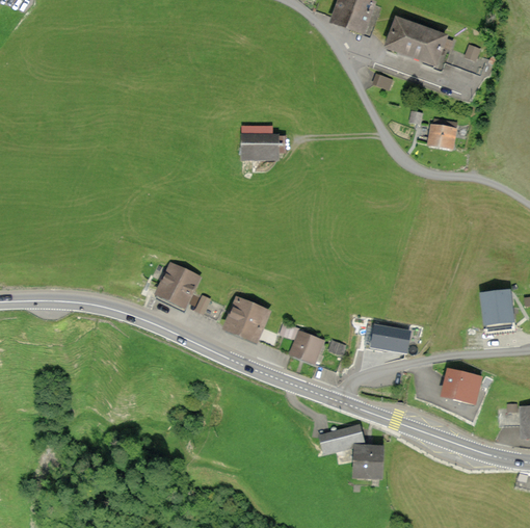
[(342,0),(336,16),(364,26),(372,0),(342,0)]
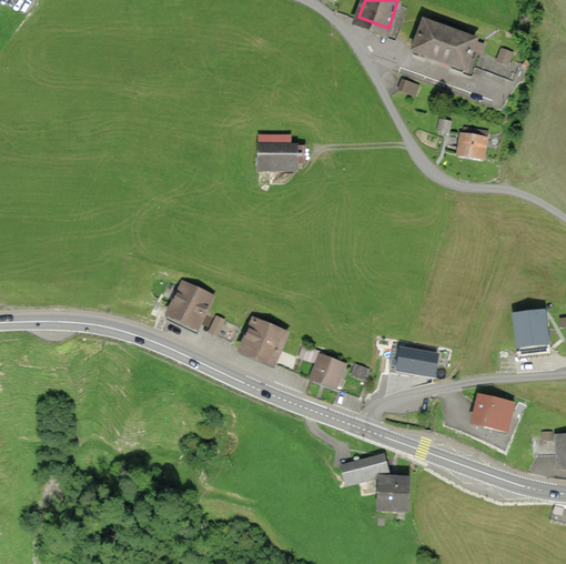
[(477,37),(420,18),(408,52),(466,71),(477,37)]
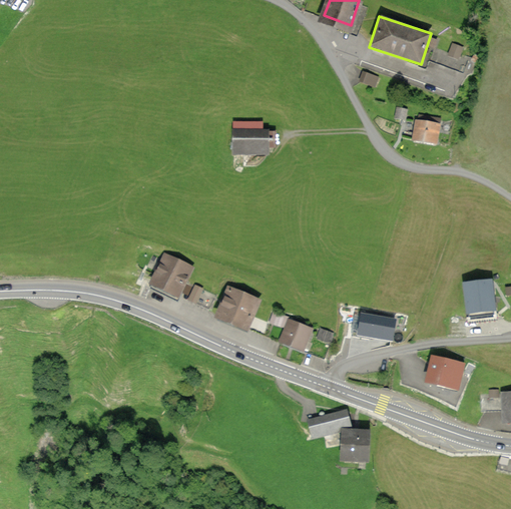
[(442,123),(415,118),(411,137),(439,142),(442,123)]
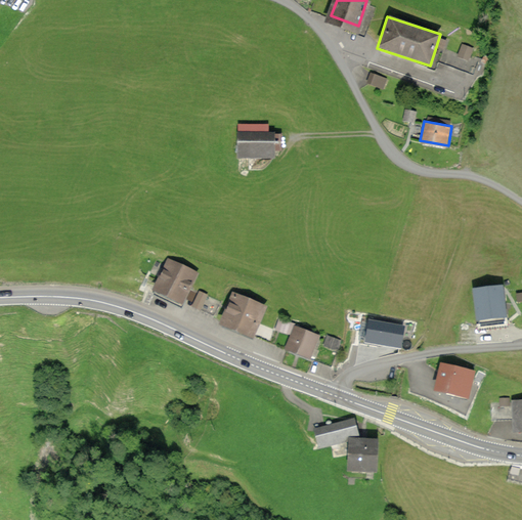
[(274,129),(236,129),(236,158),(273,158),(274,129)]
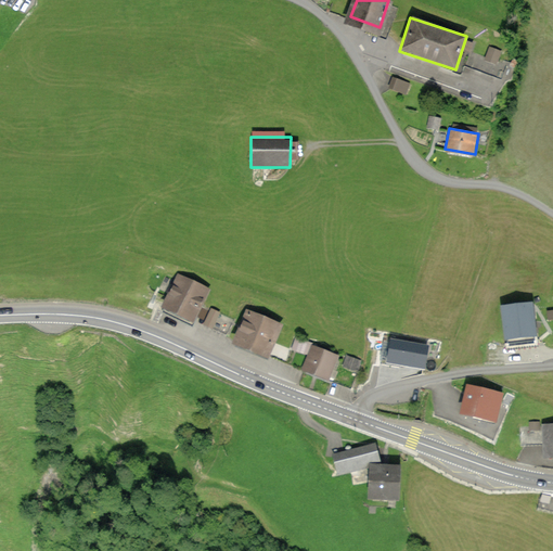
[(207,285),(181,273),(167,305),(193,317),(207,285)]
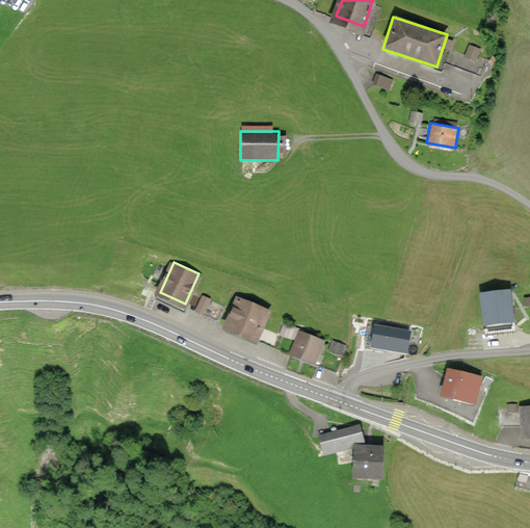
[(510,290),(477,293),(481,327),(514,323),(510,290)]
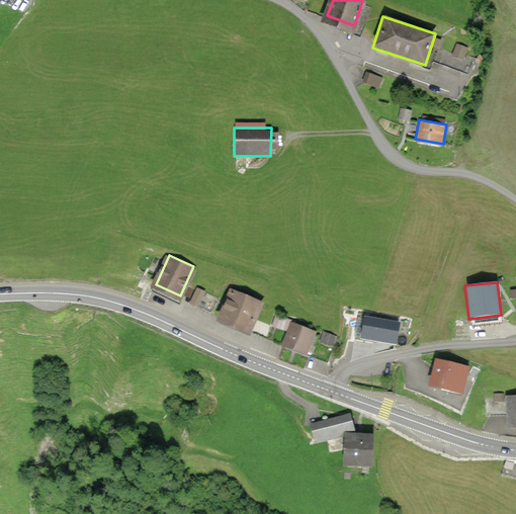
[(206,294),(197,289),(190,305),(198,309),(206,294)]
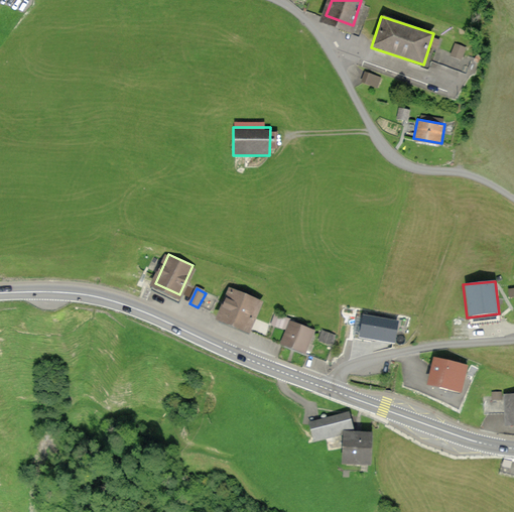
[(260,299),(234,289),(223,315),(250,327),(260,299)]
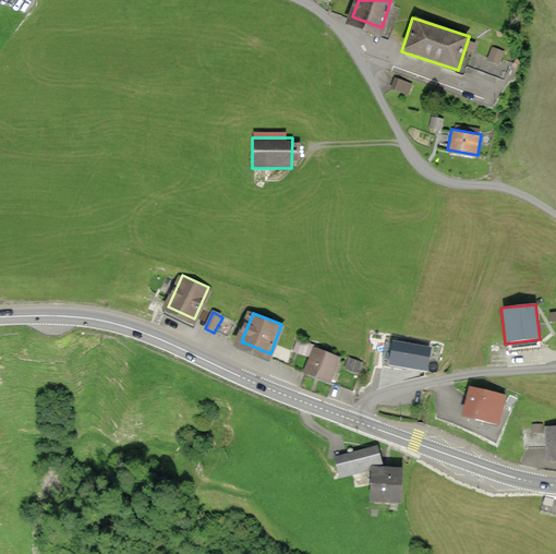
[(434,342),(396,336),(390,360),(430,368),(434,342)]
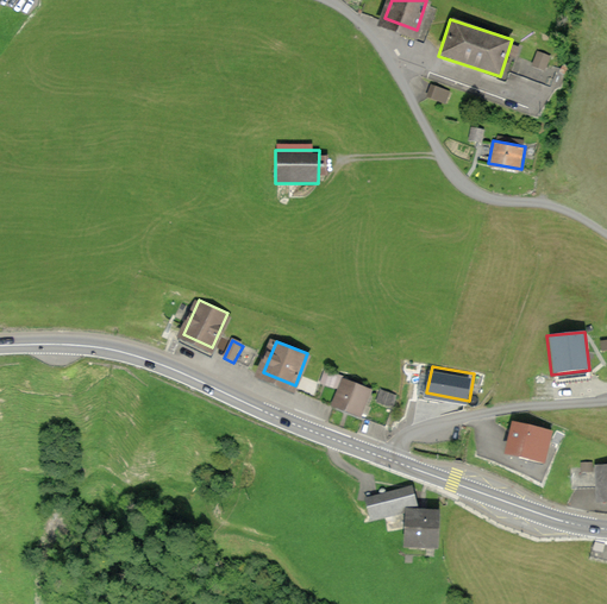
[(339,377),(324,371),(319,383),(335,389),(339,377)]
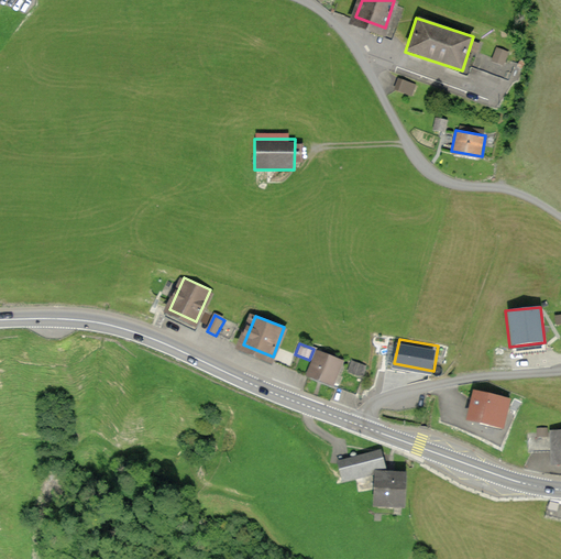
[(343,362),(316,351),(306,377),(333,388),(343,362)]
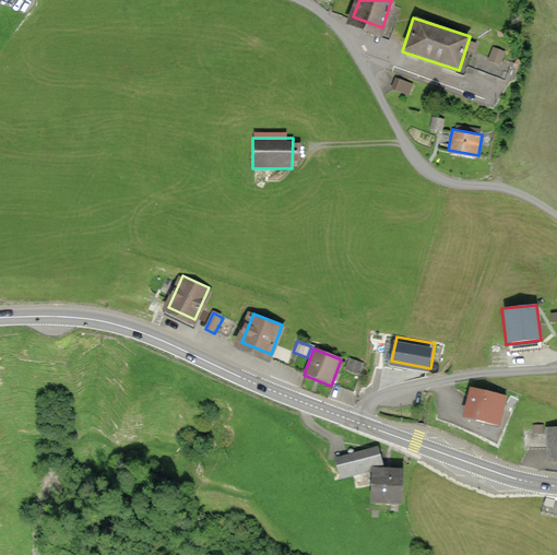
[(365,364),(350,358),(345,368),(360,374),(365,364)]
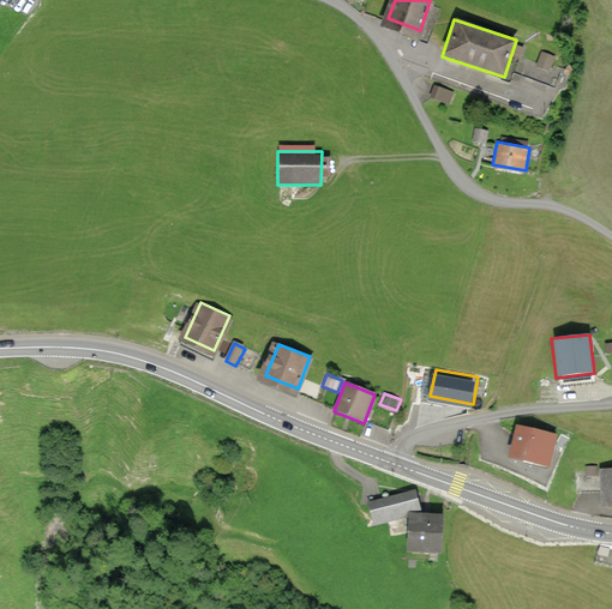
[(555,433),(521,423),(514,450),(547,459),(555,433)]
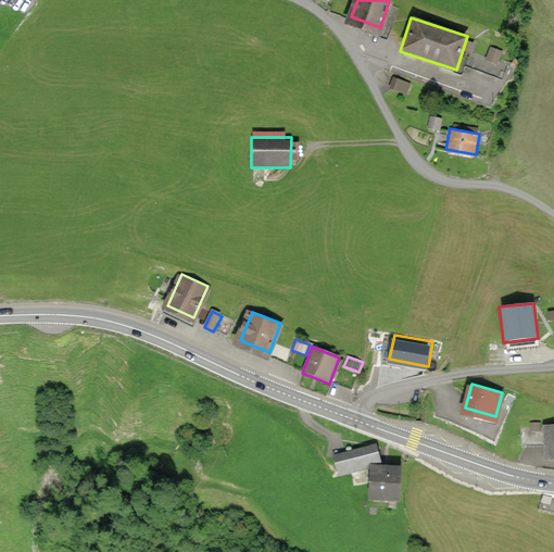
[(376,442),(338,453),(341,468),(380,458),(376,442)]
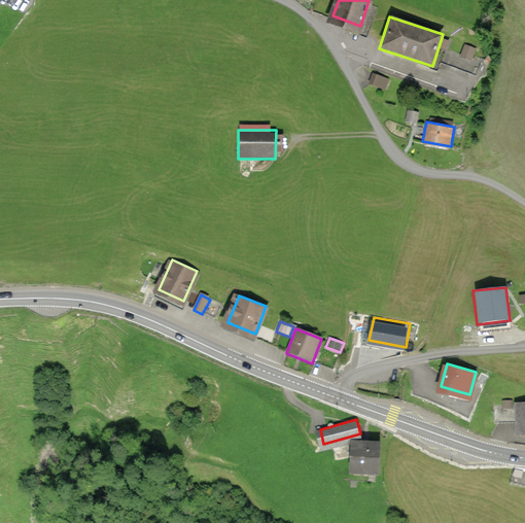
[(379,440),(356,439),(355,467),(378,468),(379,440)]
